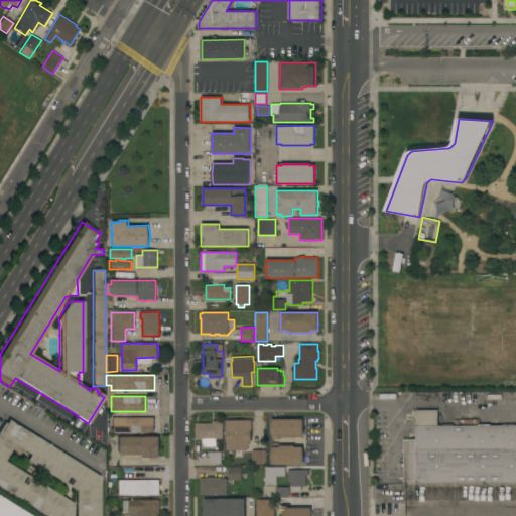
[(403,439),(416,439),(416,410),(438,410),(438,425),(515,425),(515,483),(403,483),(403,439)]
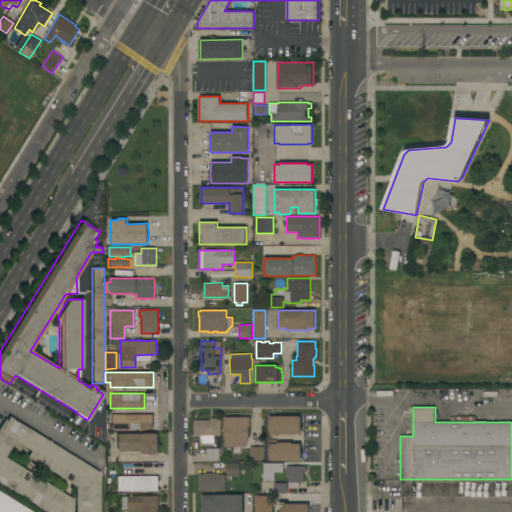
[(153,414),(153,429),(110,429),(110,414),(153,414)]
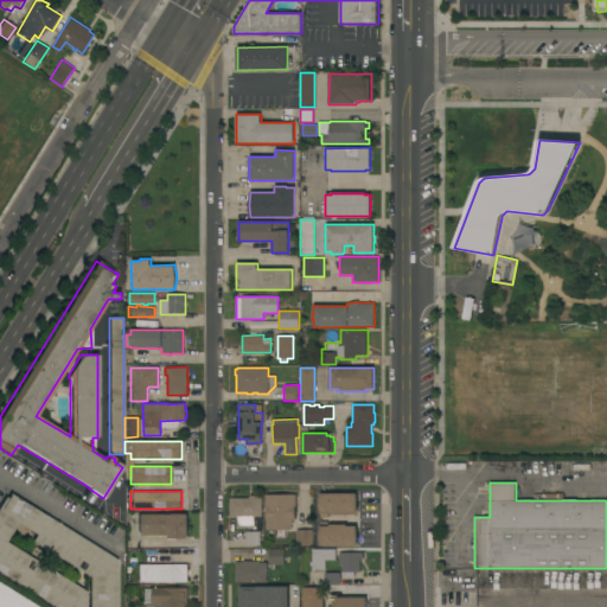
[(357,493),(358,504),(357,513),(347,513),(347,515),(330,515),(330,513),(328,513),(328,517),(321,518),(321,513),(320,513),(319,504),(320,493),(357,493)]
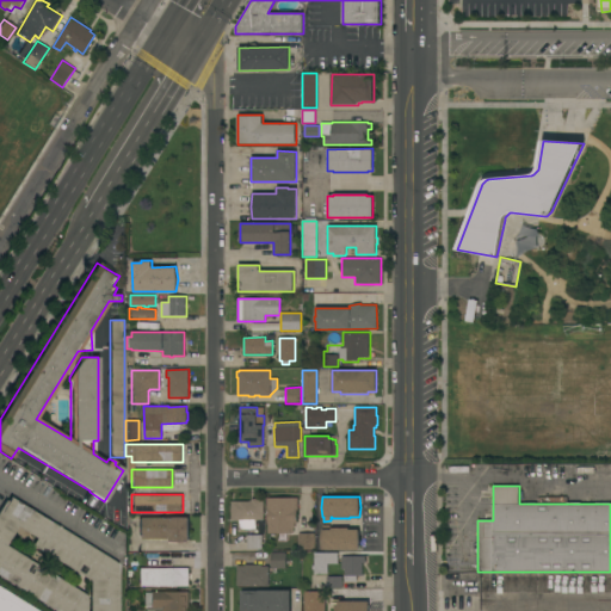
[(56,610),(0,576),(0,505),(4,500),(7,503),(11,498),(118,565),(118,610),(56,610)]
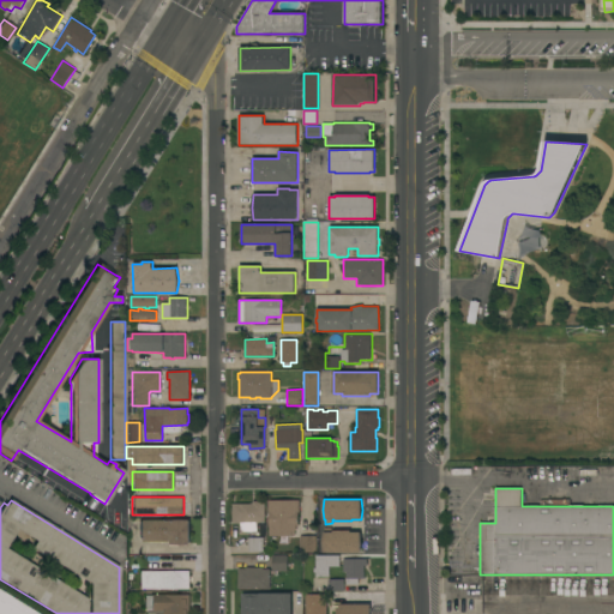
[(299,527),(296,527),(296,530),(295,530),(295,536),(269,536),(269,500),(299,500),(299,527)]
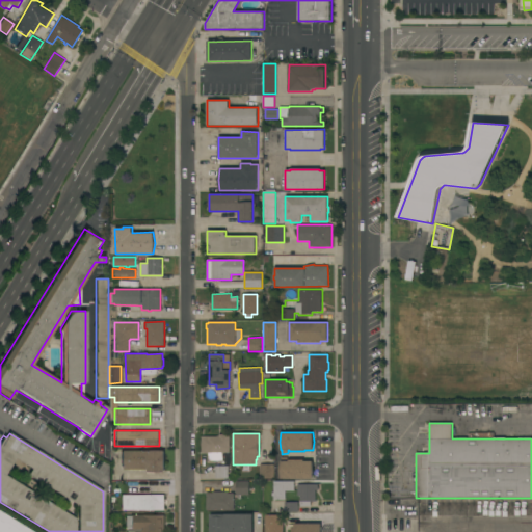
[(217,436),(218,436),(218,434),(230,434),(230,453),(222,453),(222,460),(209,460),(209,453),(202,453),(202,436),(217,436)]
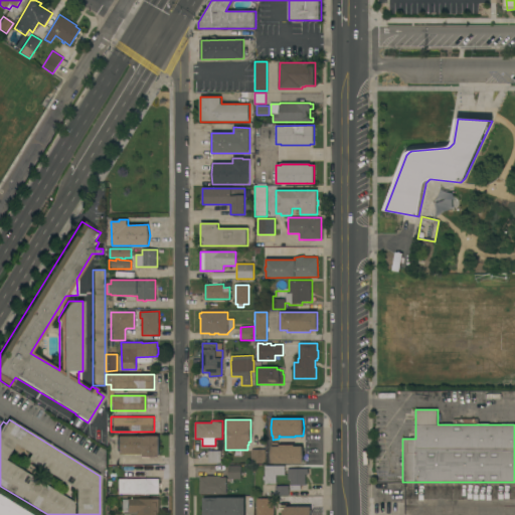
[(263,422),(264,448),(252,448),(251,422),(263,422)]
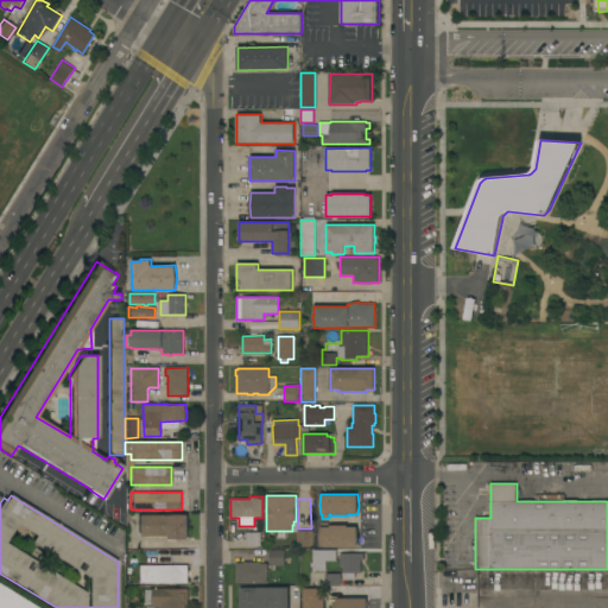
[(189,515),(189,540),(169,540),(169,538),(144,538),(144,537),(138,537),(137,526),(138,515),(189,515)]
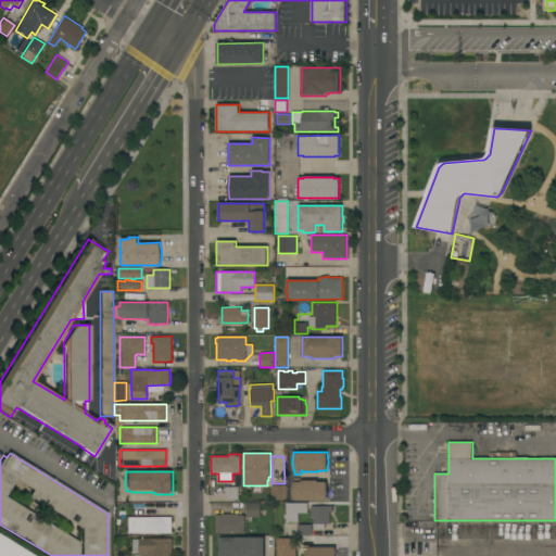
[(293,501),(292,491),(293,482),(302,482),(302,480),(317,481),(317,482),(327,482),(328,492),(326,501),(293,501)]
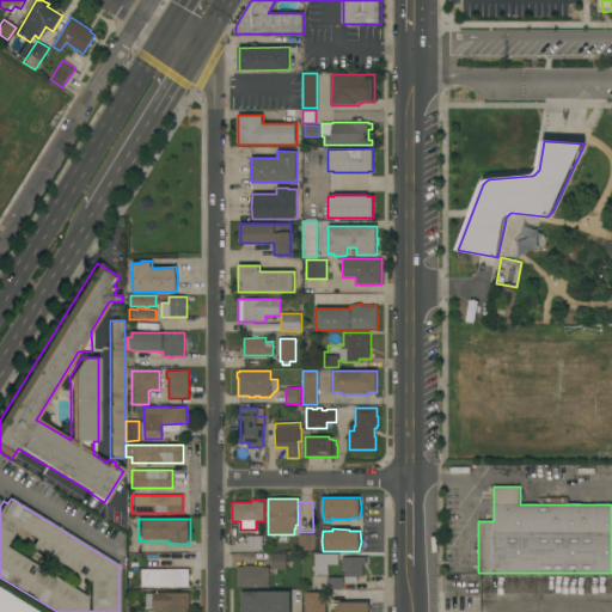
[(299,551),(299,534),(316,534),(316,551),(299,551)]
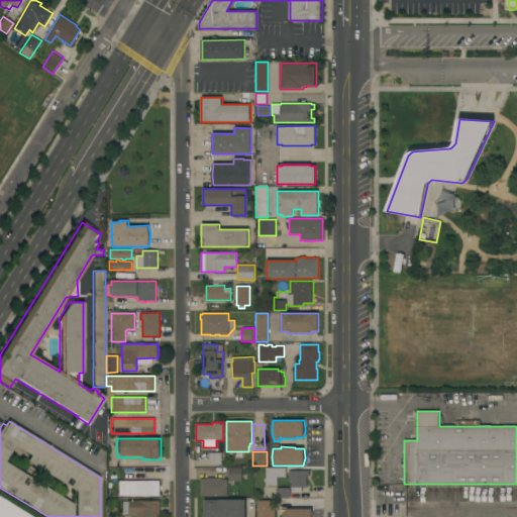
[(222,452),(222,464),(209,464),(209,452),(222,452)]
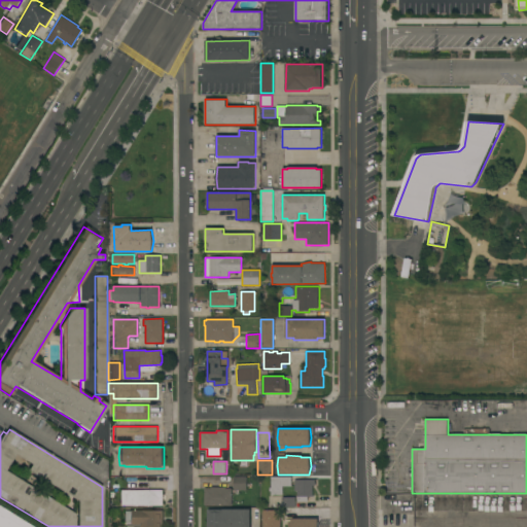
[(234,490),(234,477),(246,477),(246,484),(251,483),(251,488),(246,488),(246,490),(234,490)]
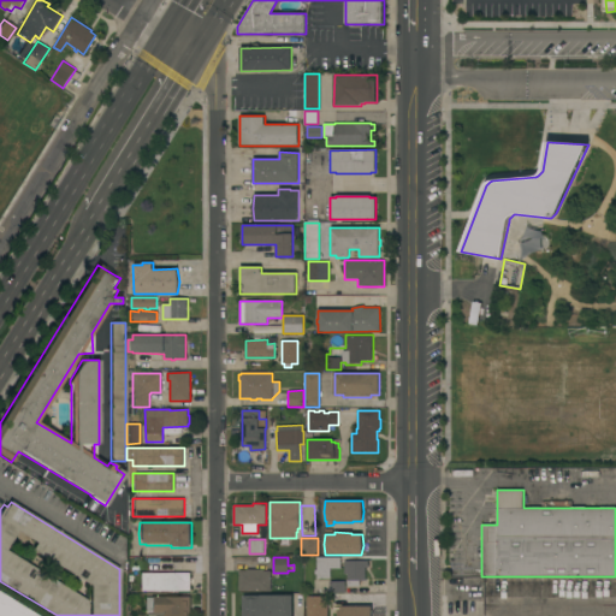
[(341,557),(341,568),(330,568),(330,579),(317,579),(317,574),(314,574),(314,569),(317,569),(317,557),(341,557)]
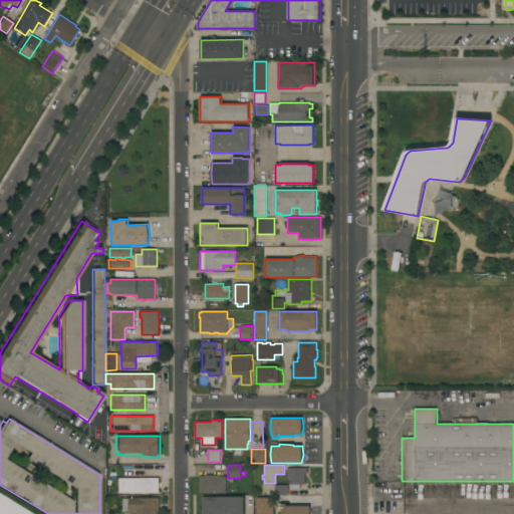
[(307,468),(307,473),(304,473),(304,484),(300,484),(300,489),(290,489),(290,479),(287,479),(287,468),(307,468)]
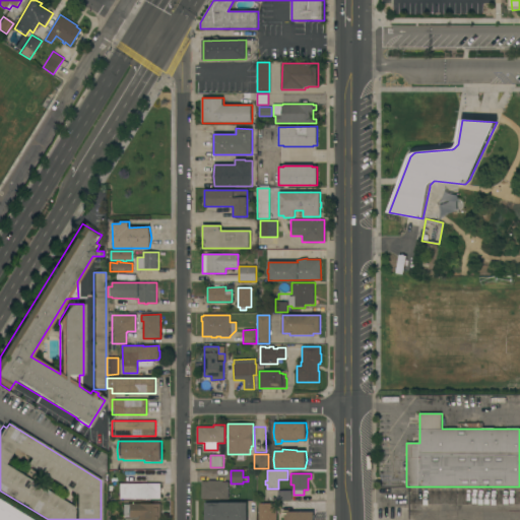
[(208,481),(208,480),(222,480),(222,481),(229,481),(229,499),(202,499),(202,481),(208,481)]
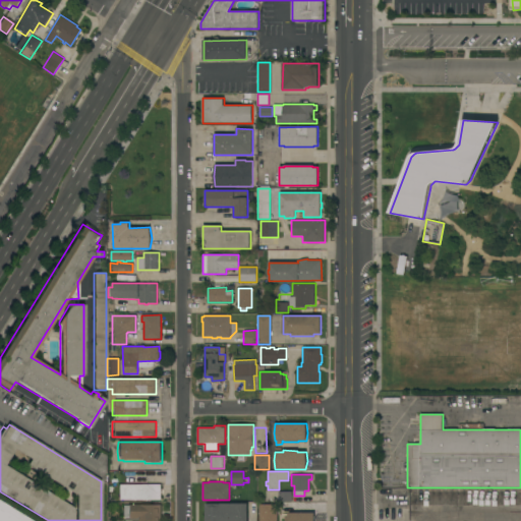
[(161,484),(161,500),(117,500),(117,484),(161,484)]
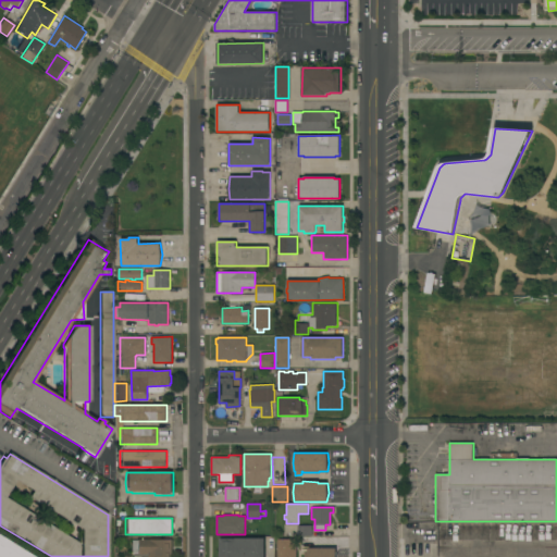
[(312,525),(312,536),(298,536),(298,525),(312,525)]
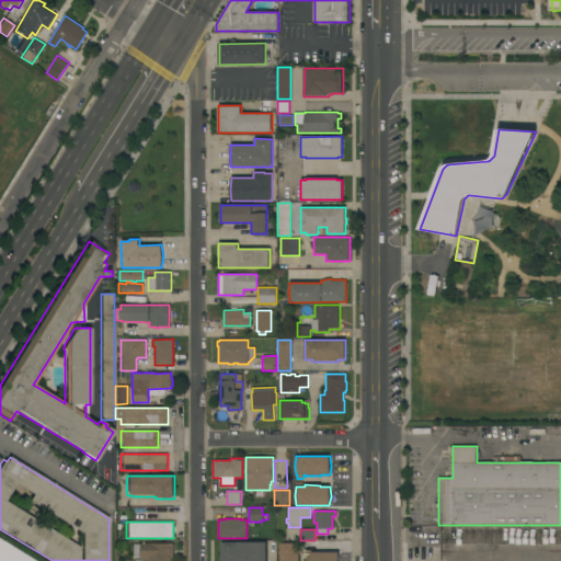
[(0,560),(0,539),(34,560),(0,560)]
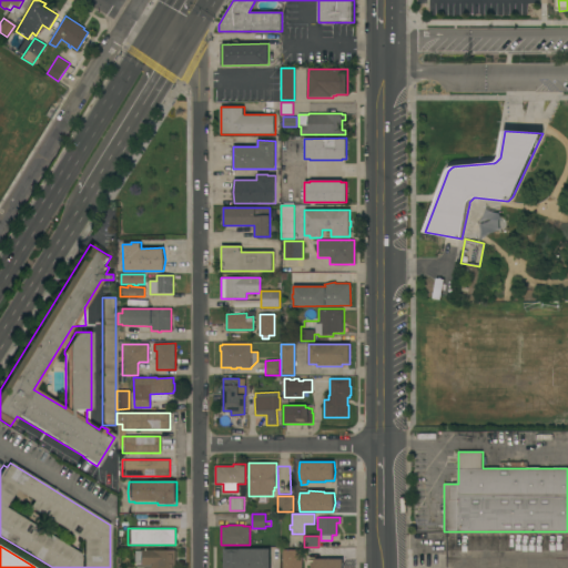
[(270,549),(270,567),(224,567),(224,549),(270,549)]
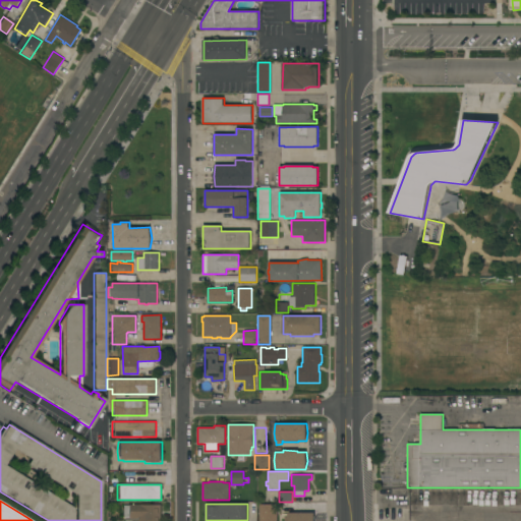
[(122,520),(122,505),(128,505),(161,505),(161,520),(122,520)]
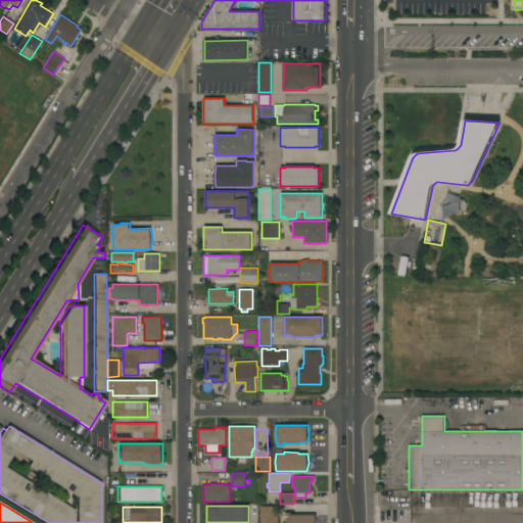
[(260,522),(260,507),(278,507),(278,522),(260,522)]
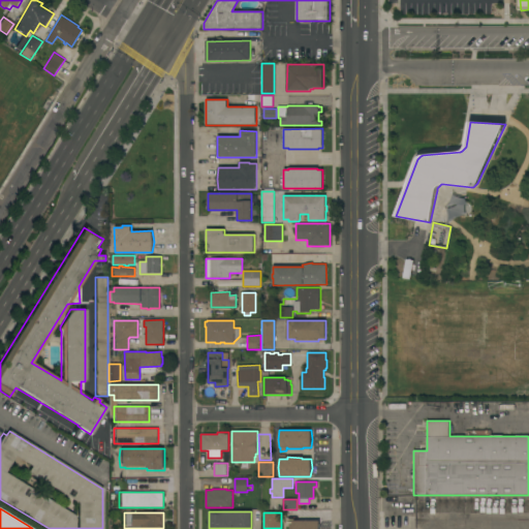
[(317,528),(318,520),(291,521),(291,528),(317,528)]
